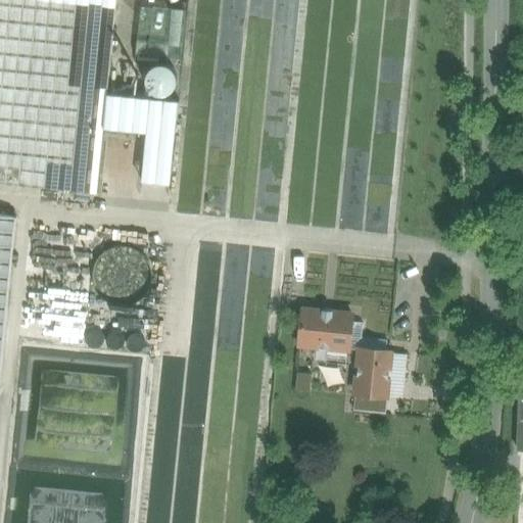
[(0,0),(0,183),(98,193),(104,129),(108,94),(116,0),(0,0)]
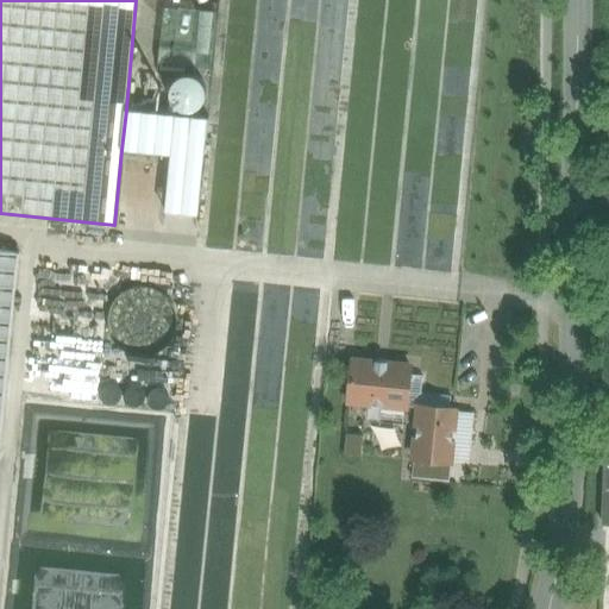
[(198,76),(193,75),(187,75),(182,75),(177,79),(174,82),(171,86),(170,92),(170,96),(173,101),(176,106),(180,108),(184,111),(190,111),(195,110),(200,107),(203,104),(206,99),(207,94),(206,89),(205,83),(201,80),(198,76)]
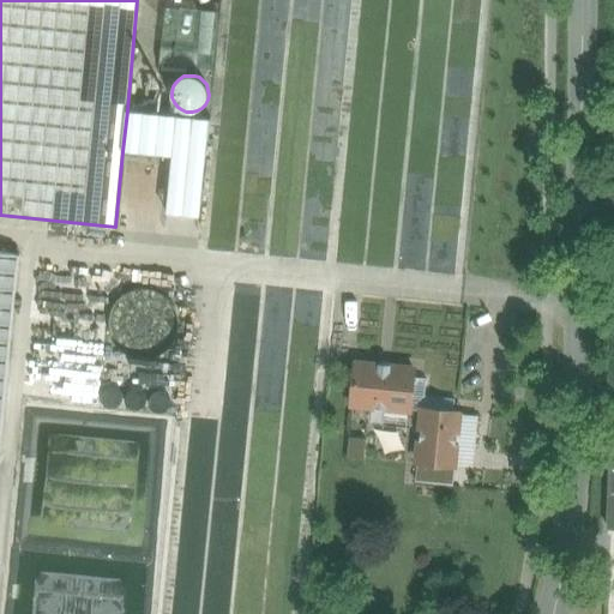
[(211,119),(127,110),(122,151),(173,156),(174,136),(209,139),(211,119)]
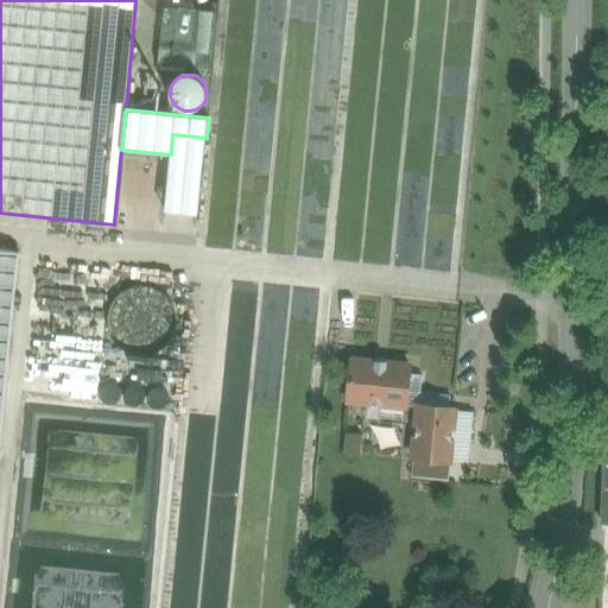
[(172,134),(171,154),(165,211),(200,214),(207,138),(172,134)]
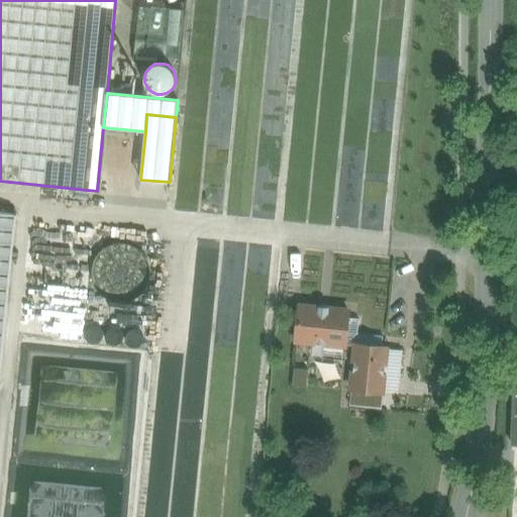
[(0,389),(17,214),(0,212),(0,389)]
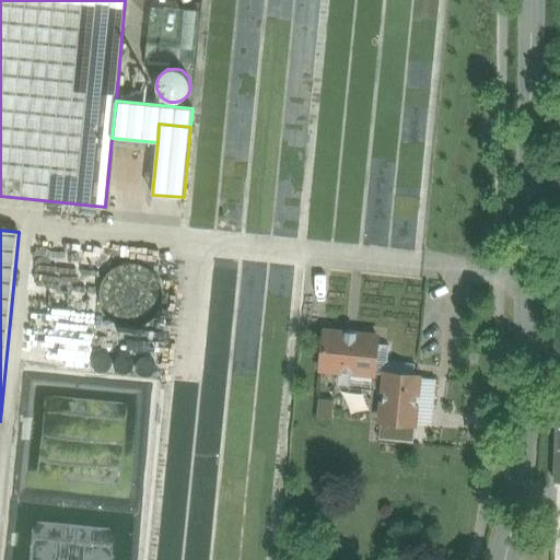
[(102,247),(37,241),(24,362),(90,369),(102,247)]
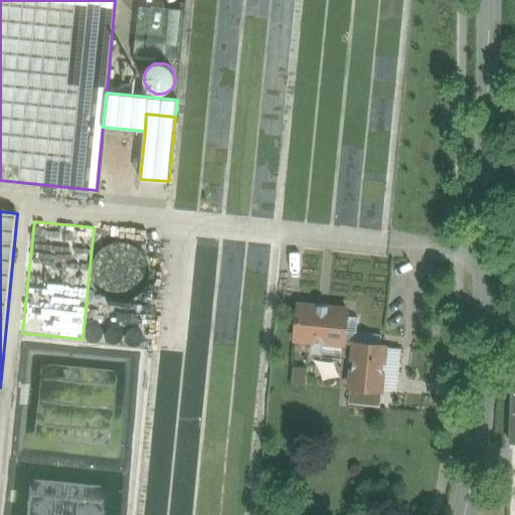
[(110,244),(105,247),(101,250),(97,254),(94,260),(93,265),(92,271),(92,276),(94,282),(96,287),(99,291),(103,295),(108,298),(113,300),(119,301),(124,301),(130,300),(135,297),(139,294),(143,291),(147,286),(149,281),(150,276),(150,270),(149,265),(147,259),(145,254),(141,249),(136,246),(132,244),(126,242),(121,242),(115,242),(110,244)]
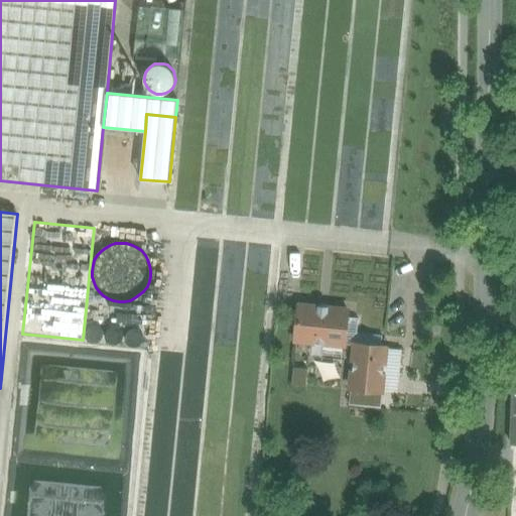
[(348,310),(299,305),(295,340),(345,345),(348,317),(348,310)]
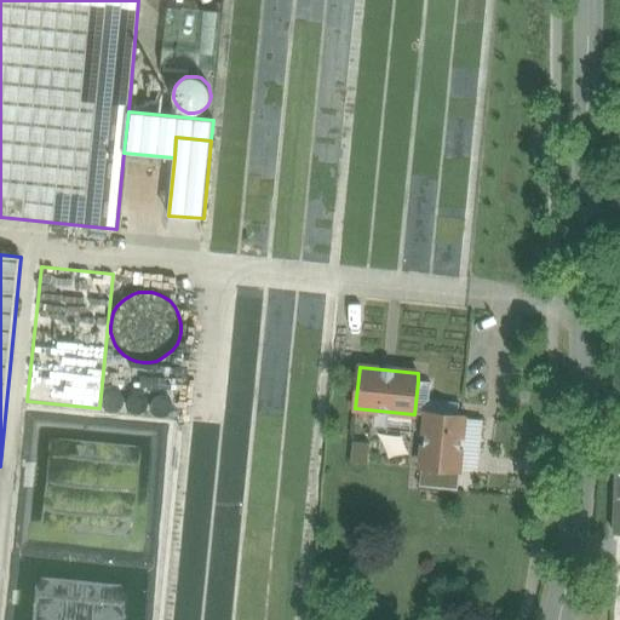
[(431,383),(418,382),(414,414),(426,415),(426,414),(458,417),(460,403),(429,400),(431,383)]
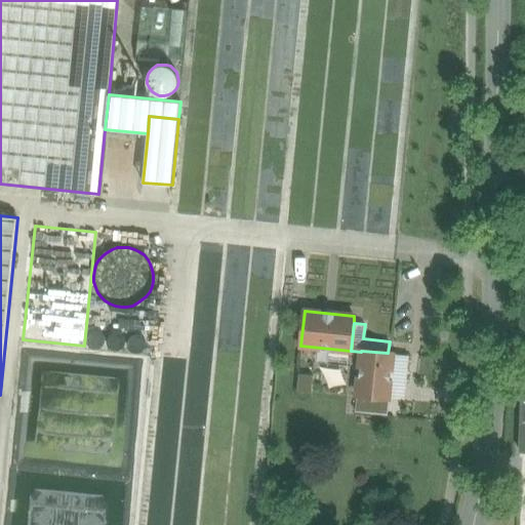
[(96,330),(93,330),(90,332),(88,334),(86,337),(86,340),(87,344),(89,347),(92,349),(95,350),(98,349),(102,348),(104,346),(106,342),(106,339),(105,335),(103,333),(99,331),(96,330)]
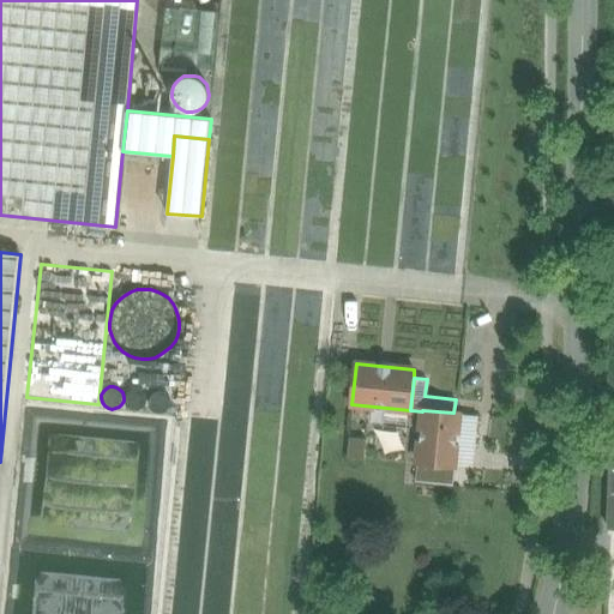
[(137,389),(133,389),(130,391),(126,393),(125,397),(125,401),(126,404),(128,408),(131,410),(134,411),(139,410),(143,409),(145,407),(146,403),(148,398),(146,395),(144,392),(140,390),(137,389)]
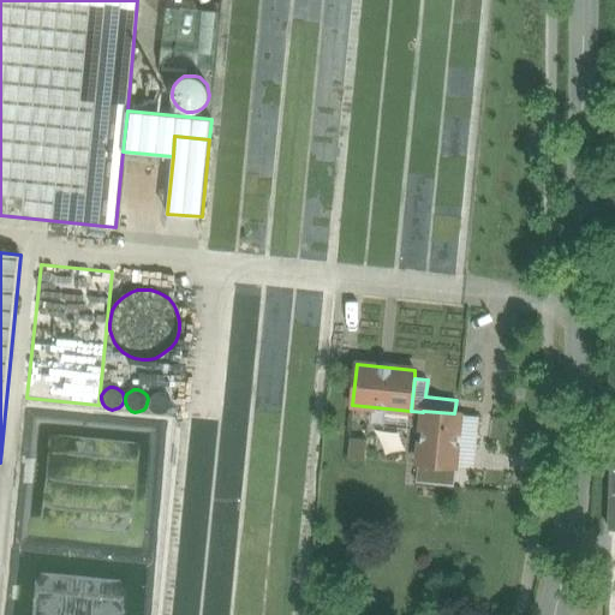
[(161,392),(157,393),(154,394),(150,396),(149,400),(149,404),(150,408),(153,411),(155,413),(159,415),(163,415),(167,412),(169,410),(171,406),(172,402),(171,399),(168,395),(165,393),(161,392)]
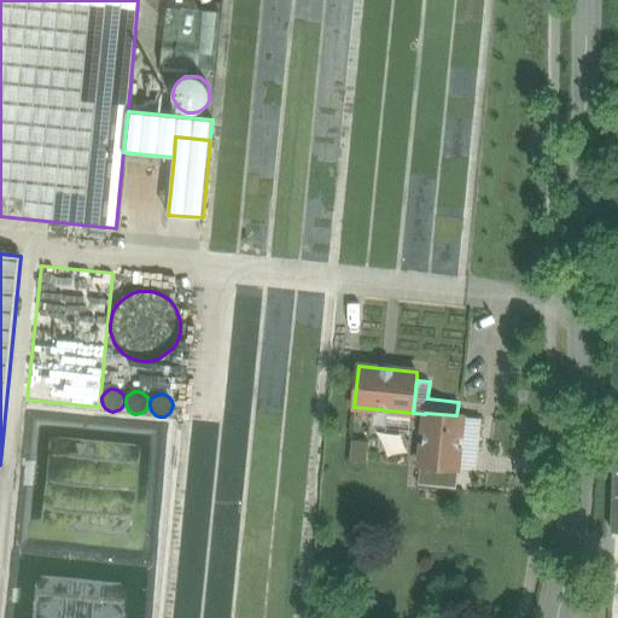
[(462,415),(456,415),(425,413),(425,414),(420,466),(458,470),(462,415)]
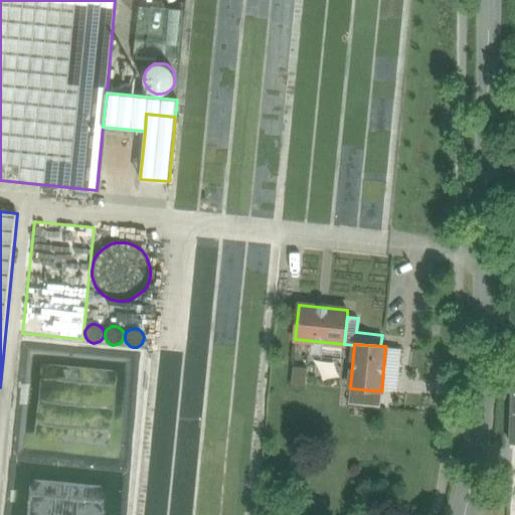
[(379,407),(381,391),(350,388),(348,404),(379,407)]
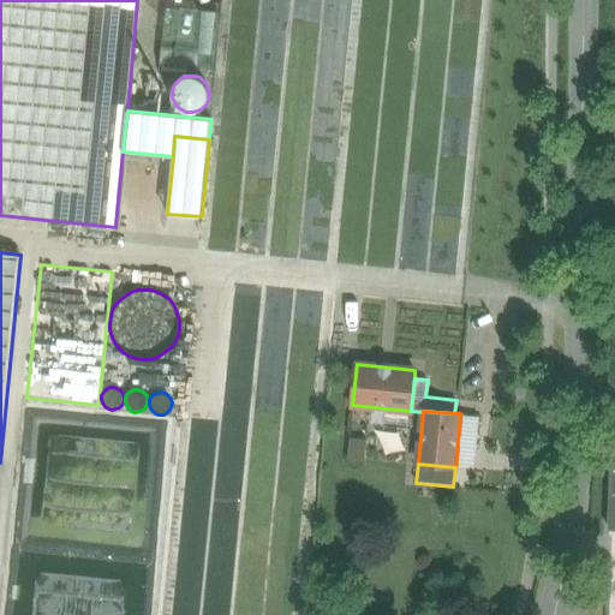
[(133,599),(129,584),(37,571),(34,598),(22,596),(18,614),(126,614),(127,604),(132,605),(133,599)]
